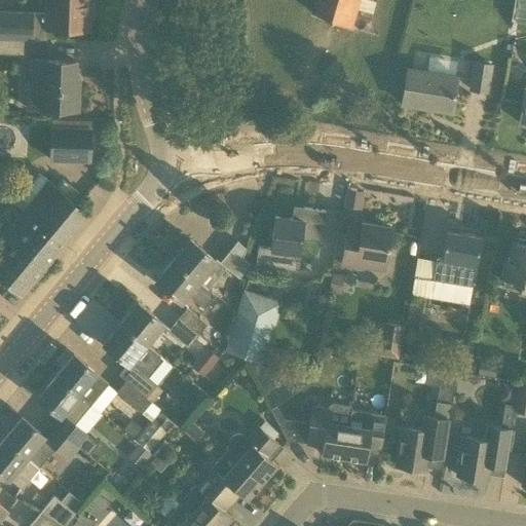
[(88,30),(89,0),(46,0),(46,13),(0,11),(0,38),(25,39),(47,40),(47,29),(88,30)]
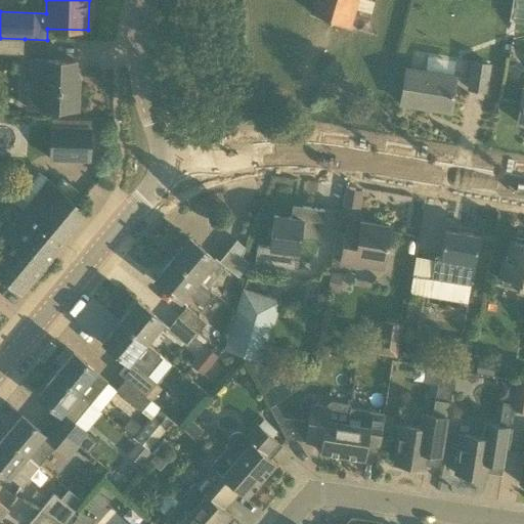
[(313,0),(310,12),(350,27),(359,0),(313,0)]
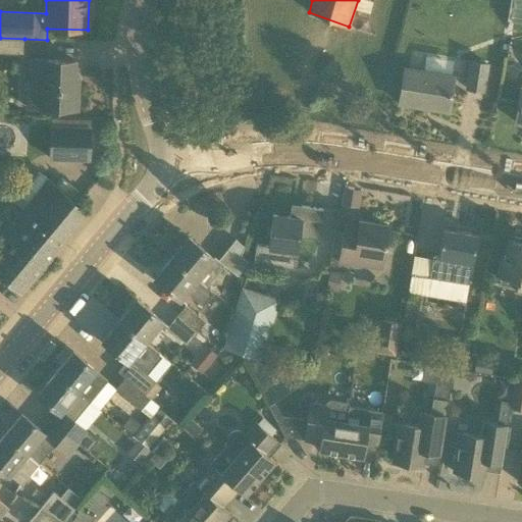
[(521,0),(506,0),(505,17),(521,19),(521,0)]
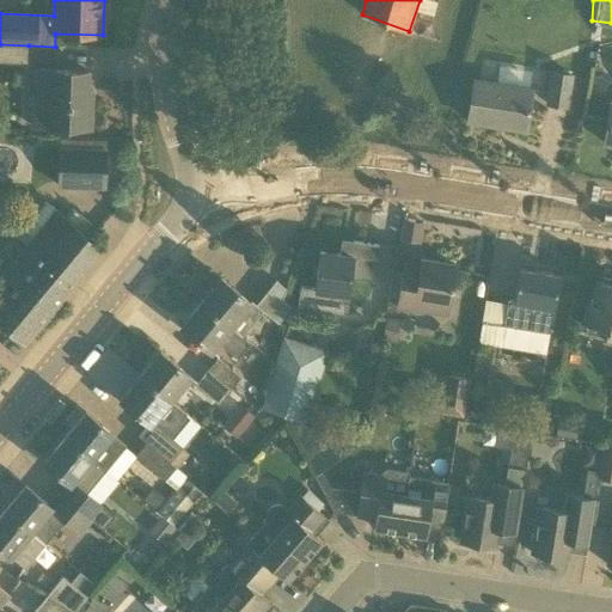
[(0,61),(29,62),(29,46),(0,44),(0,61)]
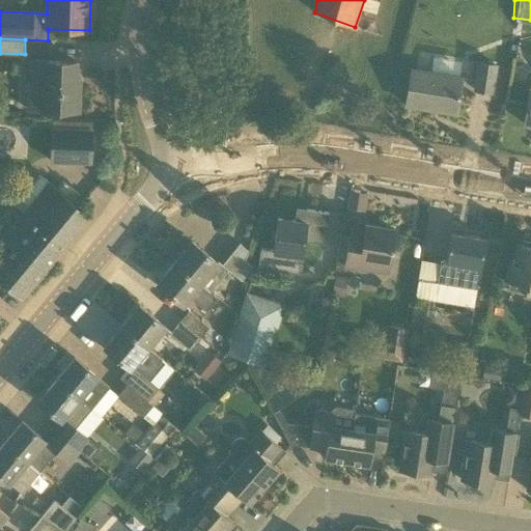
[(76,62),(45,61),(45,62),(30,61),(29,110),(79,112),(80,78),(79,78),(76,78),(76,62)]
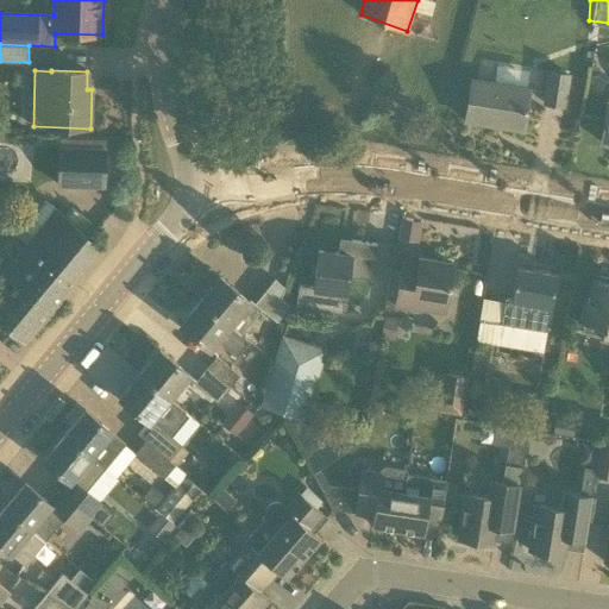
[(570,74),(569,73),(556,71),(548,70),(544,102),(565,106),(570,74)]
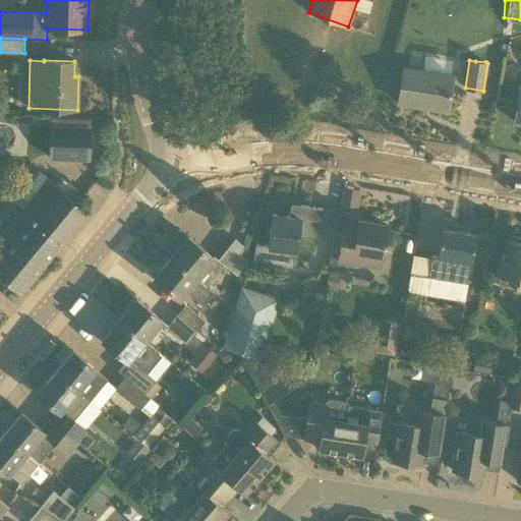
[(447,111),(452,77),(404,69),(398,103),(424,107),(425,105),(446,109),(446,111),(447,111)]
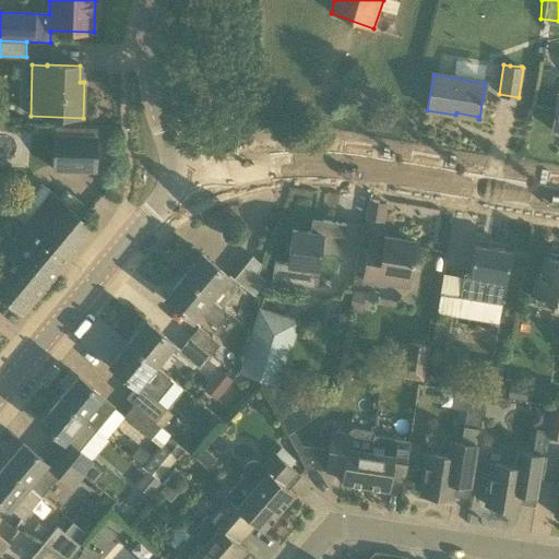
[(296,119),(295,130),(305,131),(306,122),(306,120),(296,119)]
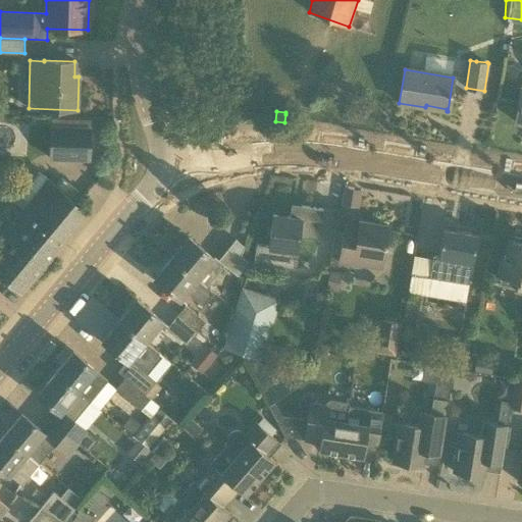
[(90,160),(91,119),(49,117),(48,159),(90,160)]
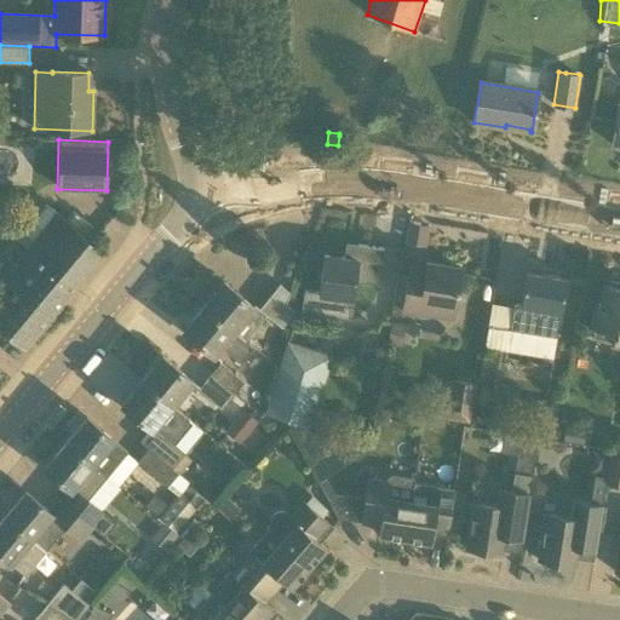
[(0,325),(24,346),(103,252),(58,212),(30,250),(40,257),(0,304),(0,325)]
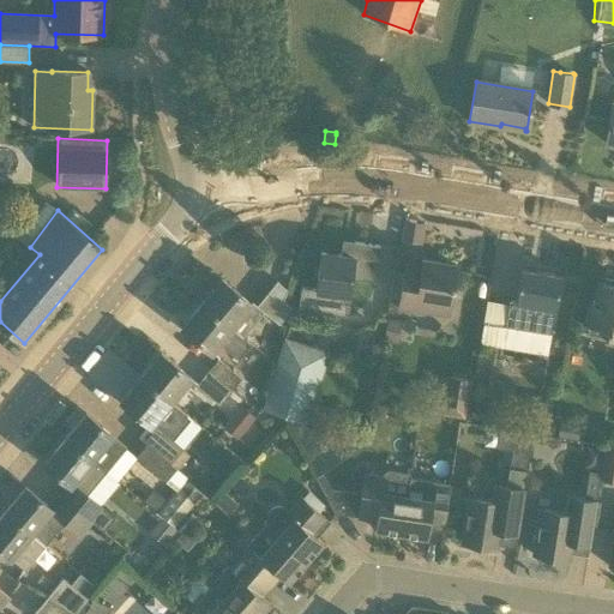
[(402,220),(399,241),(420,242),(421,221),(402,220)]
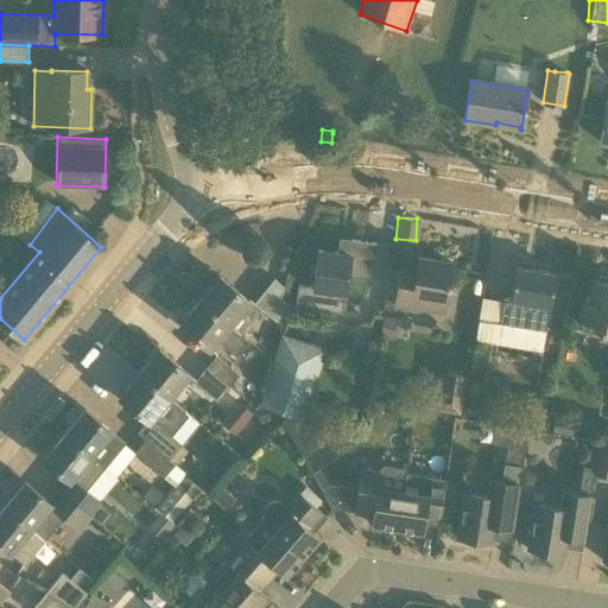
[(296,306),(342,312),(344,292),(346,292),(348,276),(371,279),(375,244),(349,240),(349,245),(339,244),(337,253),(317,251),(314,286),(298,284),(296,306)]
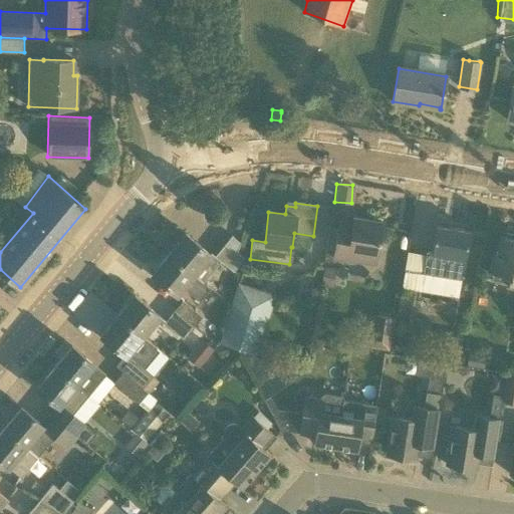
[(375,259),(381,222),(353,218),(351,230),(339,228),(341,220),(339,220),(333,260),(354,264),(355,255),(375,259)]
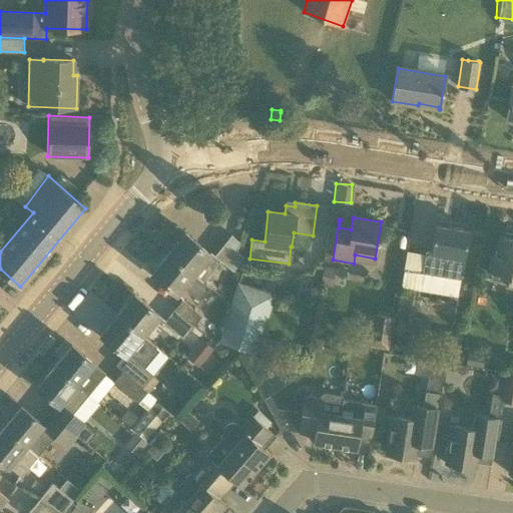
[(460,279),(468,229),(435,224),(431,250),(426,249),(422,272),(460,279)]
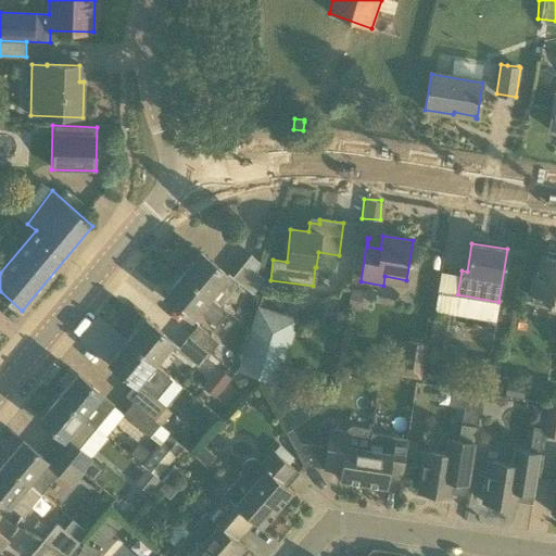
[(210,297),(210,295),(227,274),(201,252),(182,275),(210,297)]
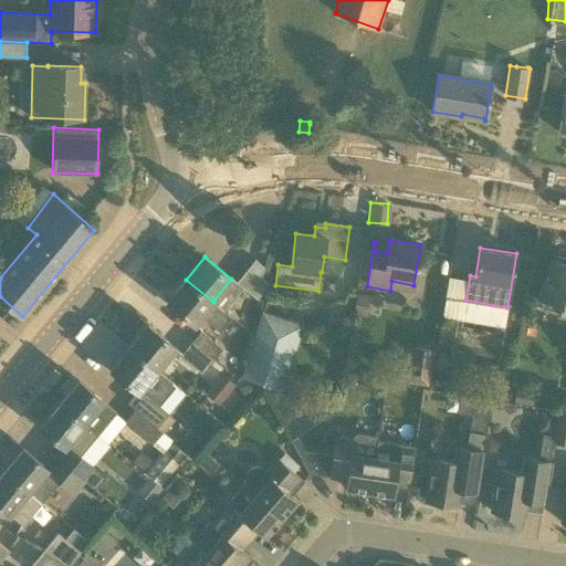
[(565,258),(557,257),(556,261),(551,260),(547,282),(543,281),(540,301),(561,304),(559,315),(565,316),(565,258)]
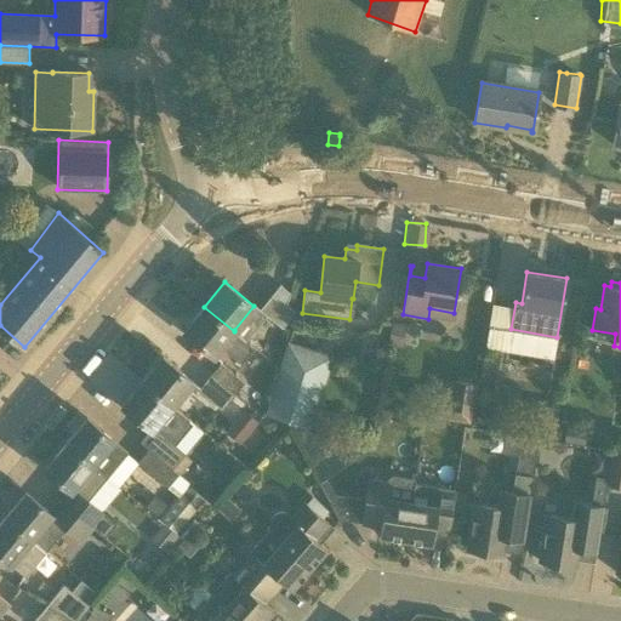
[(260,308),(266,314),(283,328),(295,312),(286,305),(290,292),(280,284),(260,308)]
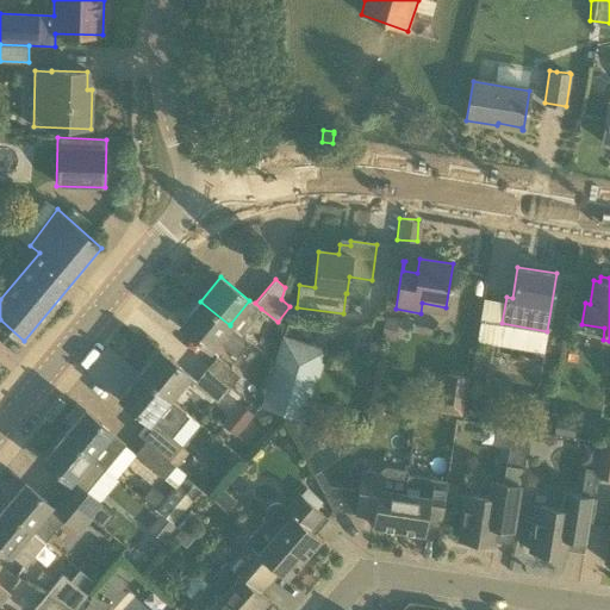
[(210,349),(230,325),(200,302),(180,325),(210,349)]
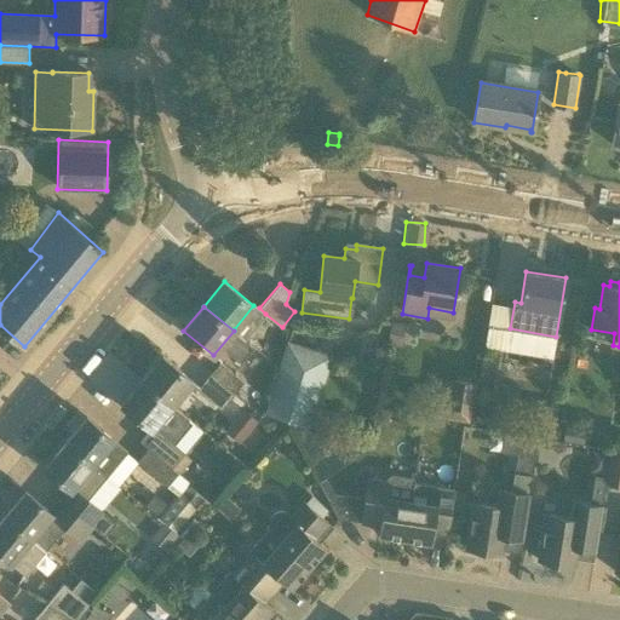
[(172,405),(191,380),(162,356),(142,380),(172,405)]
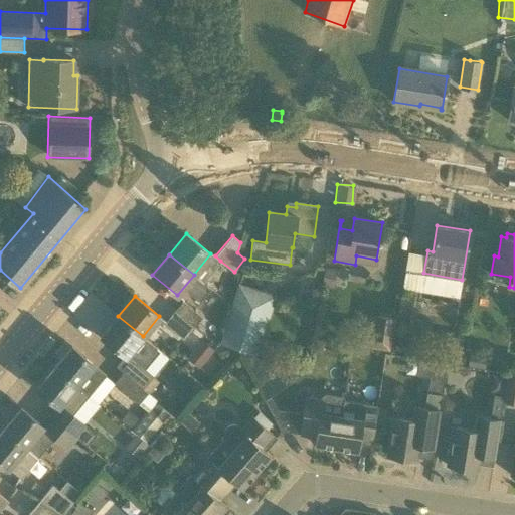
[(256,354),(271,310),(234,299),(220,343),(256,354)]
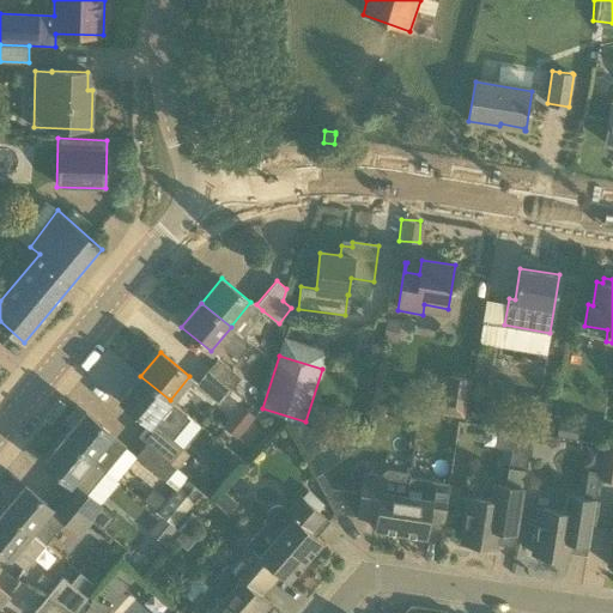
[(230,390),(241,377),(217,358),(206,371),(230,390)]
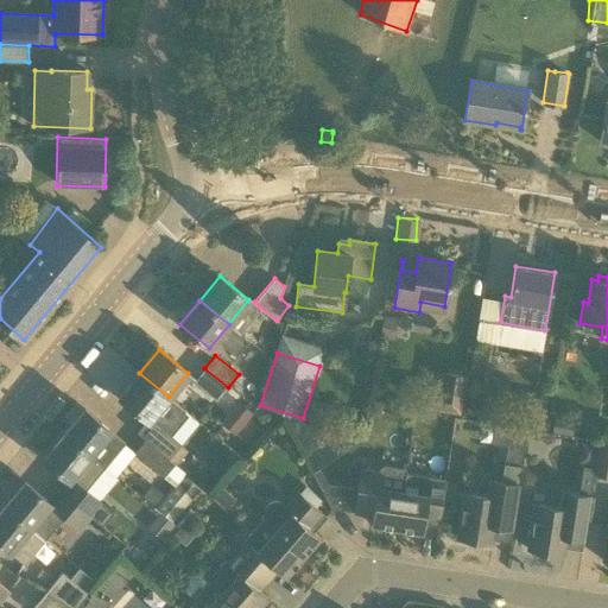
[(217,401),(228,387),(204,368),(194,382),(217,401)]
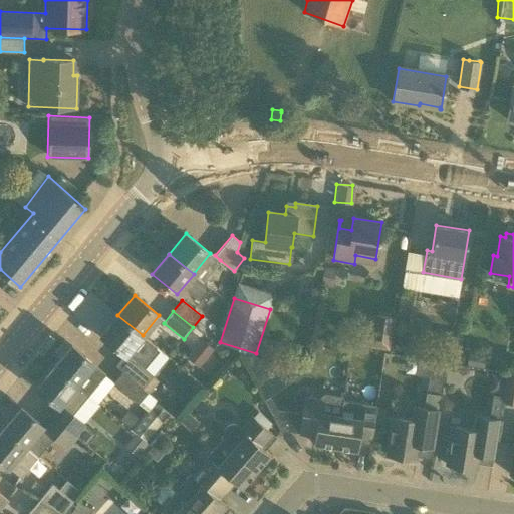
[(389,351),(395,318),(374,314),(372,328),(356,325),(353,345),(389,351)]
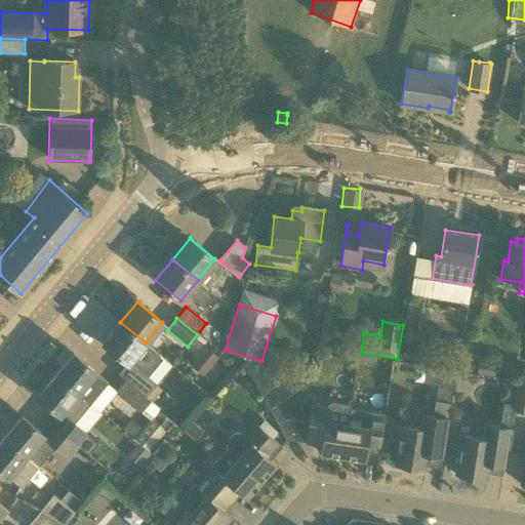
[(146,396),(157,382),(148,376),(162,359),(159,356),(160,355),(146,342),(120,322),(104,342),(127,363),(119,373),(126,379),(146,396)]
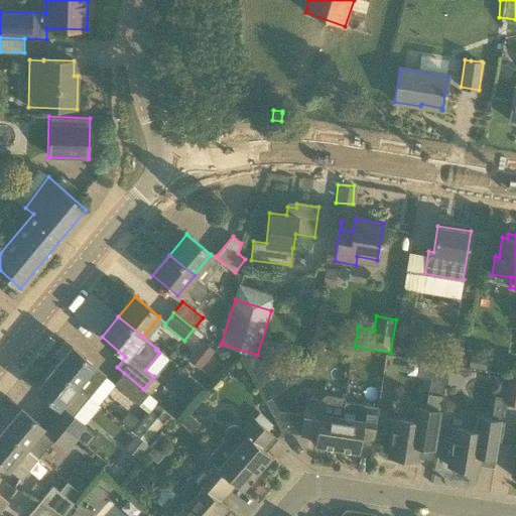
[(397,346),(396,351),(409,353),(410,345),(412,338),(399,335),(397,346)]
